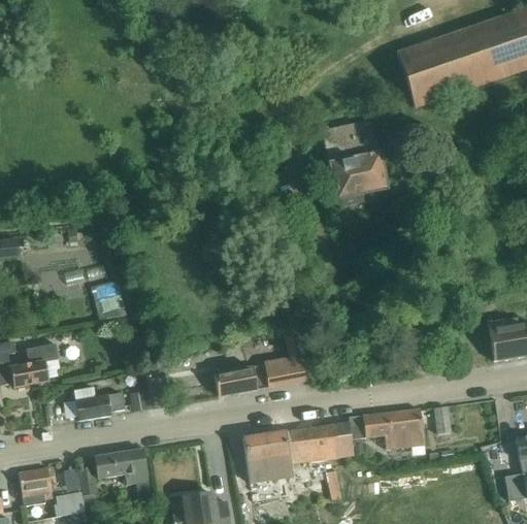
[(526,6),(396,52),(415,107),(526,68),(526,6)]
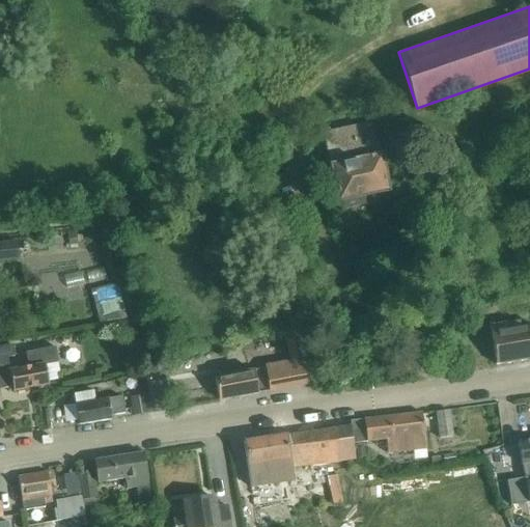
[(361,193),(386,188),(372,120),(324,130),(331,165),(332,165),(338,197),(342,196),(343,204),(362,201),(361,193)]
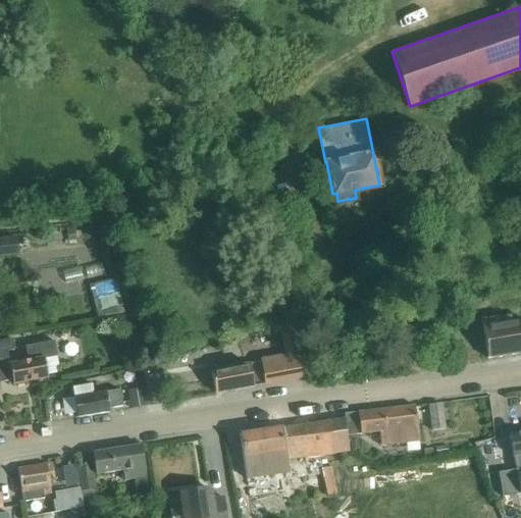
[(0,237),(0,254),(18,252),(16,236),(0,237)]
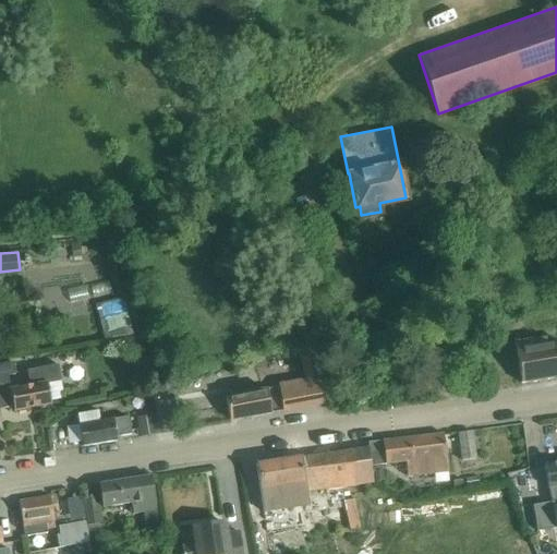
[(126,291),(100,299),(111,334),(137,326),(126,291)]
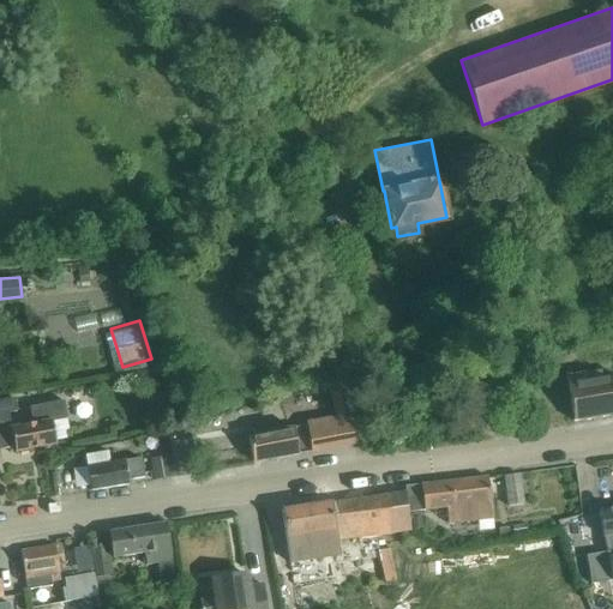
[(612,375),(602,378),(601,368),(574,373),(574,367),(566,368),(575,418),(612,412),(612,375)]
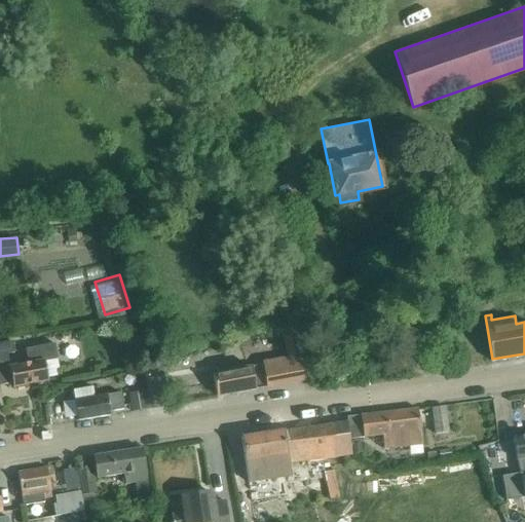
[(0,382),(12,380),(13,385),(48,378),(45,360),(58,357),(54,342),(26,347),(29,361),(9,364),(7,350),(14,349),(12,338),(0,339),(0,382)]
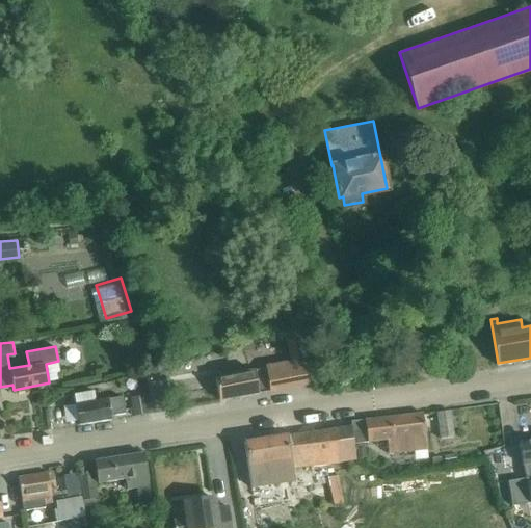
[(216,376),(220,398),(311,381),(307,357),(267,365),(268,367),(256,369),(256,370),(216,376)]
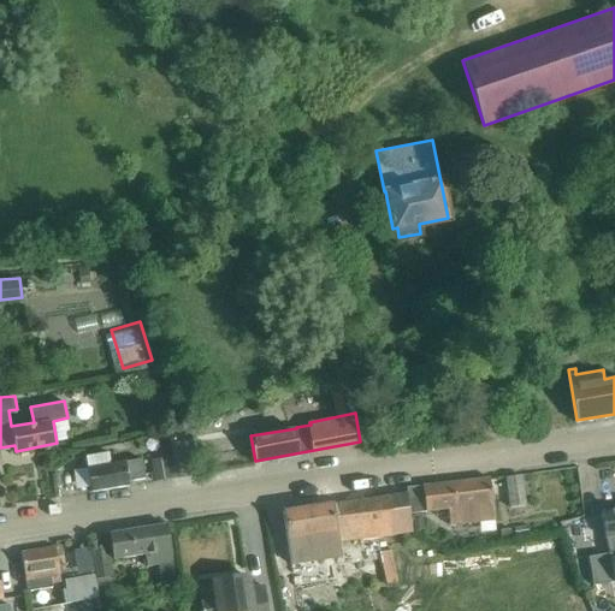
[(108,449),(86,454),(88,467),(92,488),(93,490),(102,488),(129,484),(129,480),(145,476),(141,458),(111,463),(108,449)]
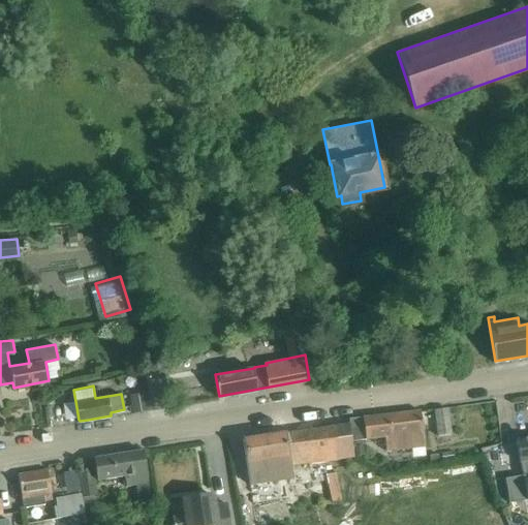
[(156,387),(134,387),(134,405),(156,405),(156,387)]
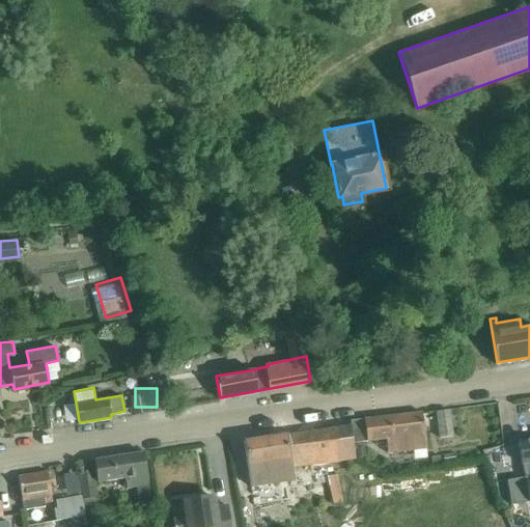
[(529,392),(518,394),(521,422),(529,421),(529,392)]
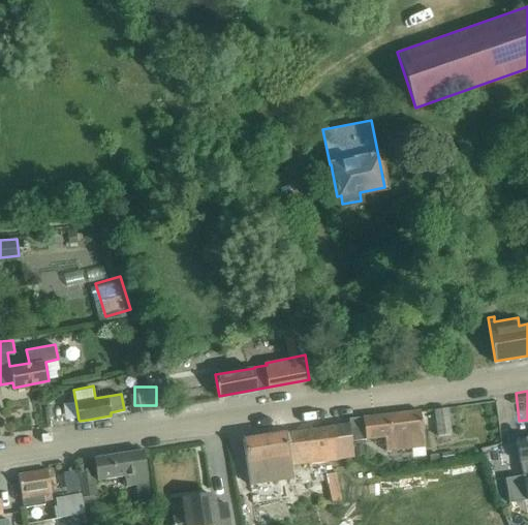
[(435,408),(438,434),(452,432),(447,407),(435,408)]
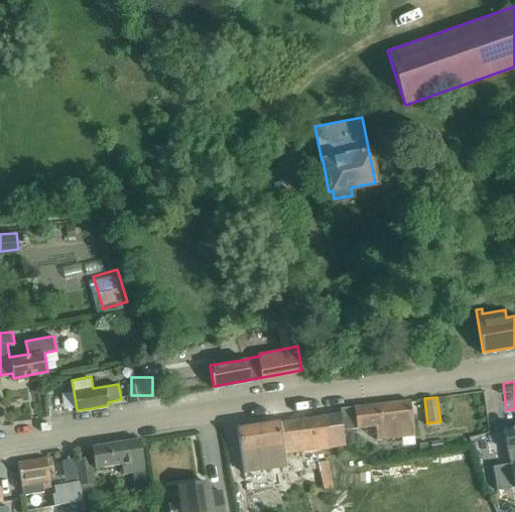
[(342,411),(341,411),(343,428),(376,425),(377,437),(402,435),(402,432),(414,431),(410,399),(354,405),(341,407),(342,411)]
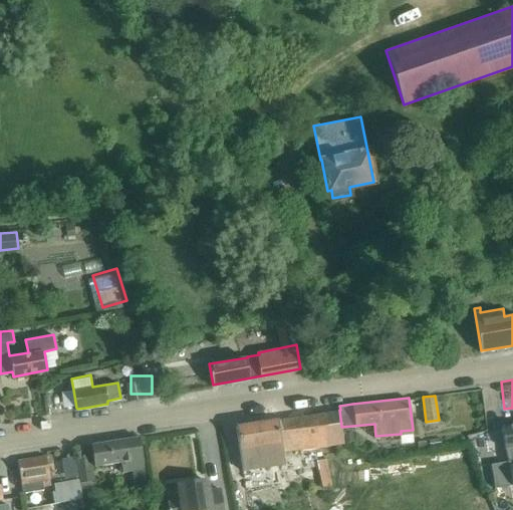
[(341,427),(339,410),(298,417),(277,420),(237,426),(243,469),(270,465),(268,453),(282,451),(300,449),(315,447),(343,441),(341,427)]
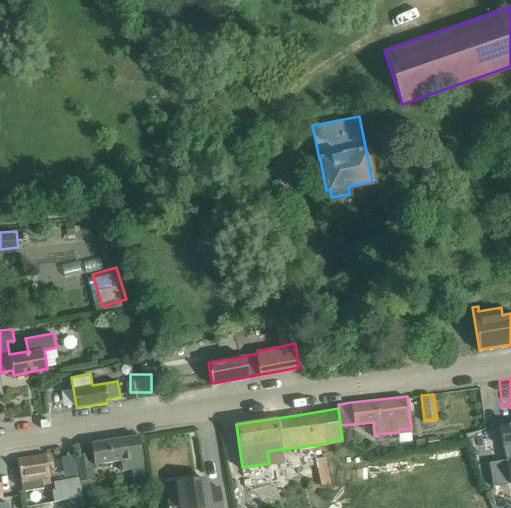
[(508,447),(509,457),(489,461),(493,484),(510,480),(510,425),(503,427),(507,447),(508,447)]
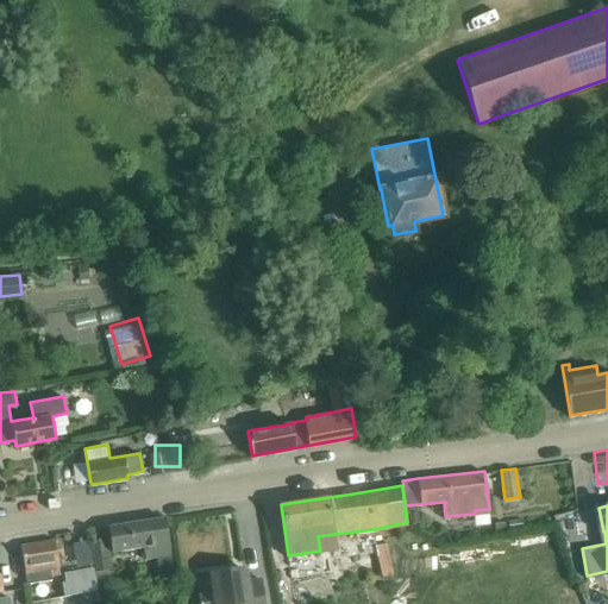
[(108,526),(113,551),(144,546),(145,558),(157,557),(160,576),(174,573),(171,554),(165,517),(108,526)]
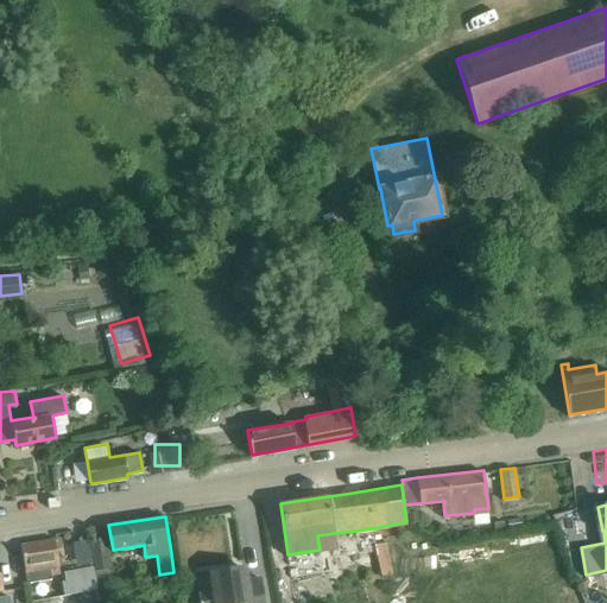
[(107,537),(90,539),(95,570),(112,567),(107,537)]
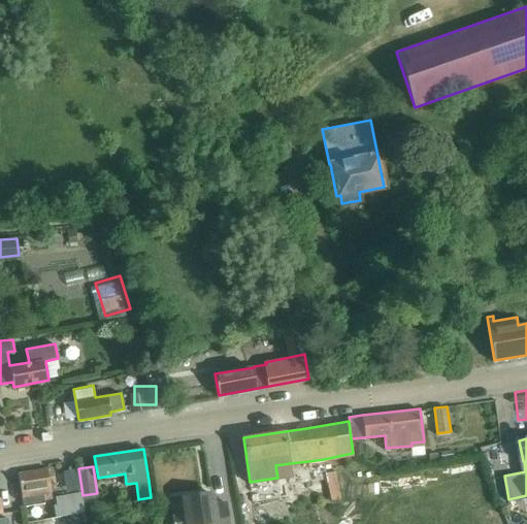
[(19,472),(24,501),(27,520),(40,518),(38,503),(45,502),(44,497),(52,496),(46,468),(19,472)]
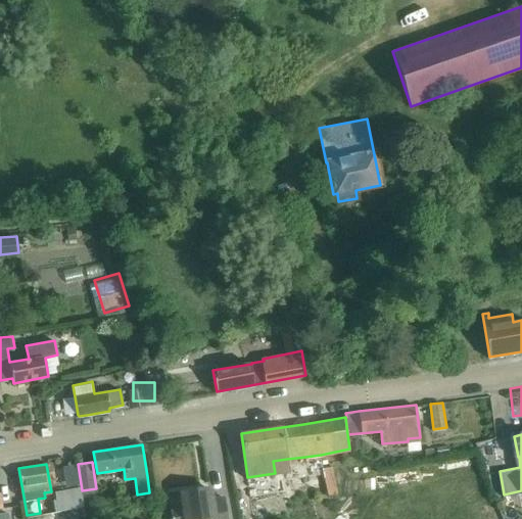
[(323,471),(287,476),(289,485),(326,479),(328,493),(346,490),(344,476),(340,477),(339,473),(334,474),(332,466),(323,467),(323,471)]
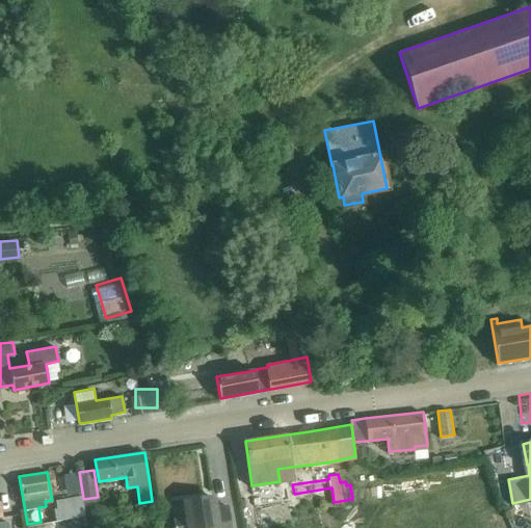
[(54,507),(56,521),(85,516),(81,494),(55,499),(57,506),(54,507)]
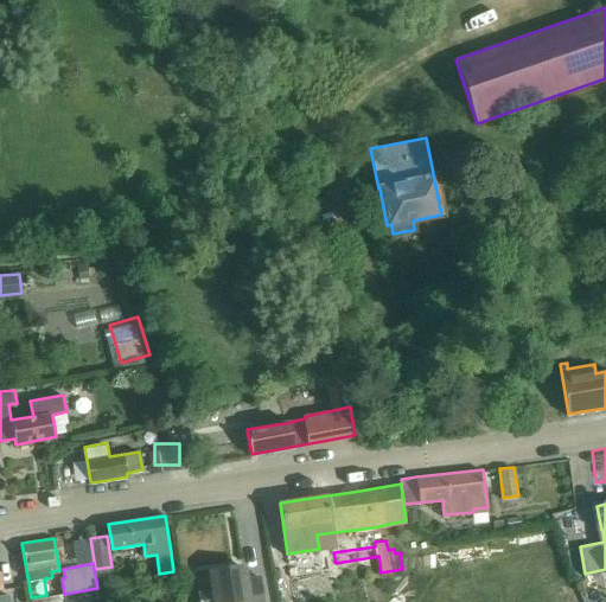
[(262,601),(260,576),(246,577),(244,567),(211,571),(214,589),(199,591),(201,601),(262,601)]
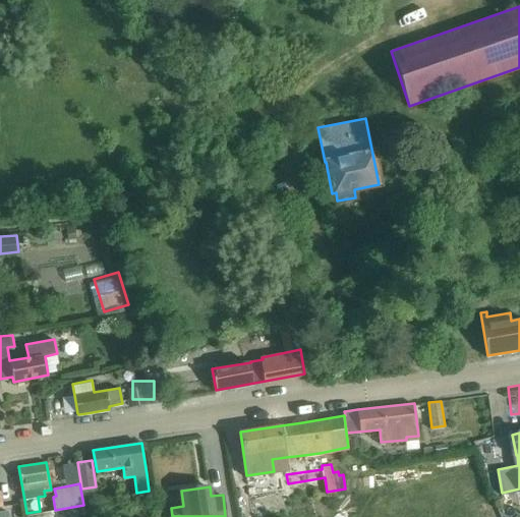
[(55,510),(42,512),(42,516),(84,516),(85,516),(83,505),(55,510)]
